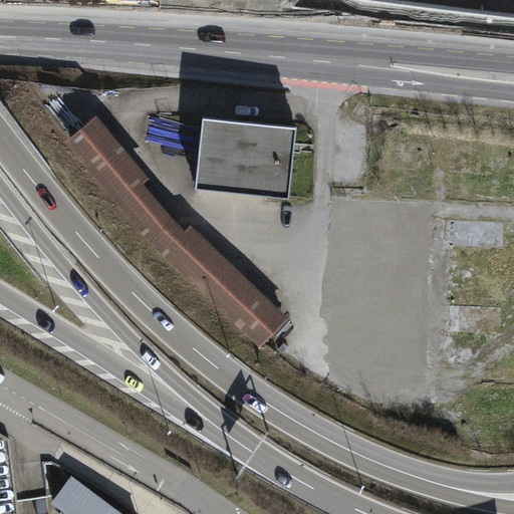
[(95,118),(68,144),(153,249),(260,346),(287,317),(191,227),(187,232),(135,177),(144,168),(95,118)]
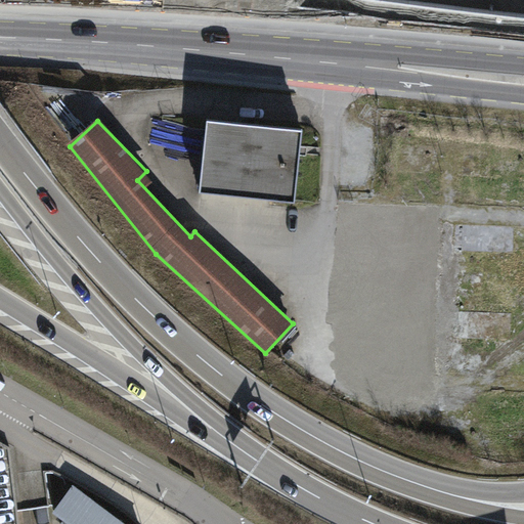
[(303,133),(205,121),(199,191),(294,202),(303,133)]
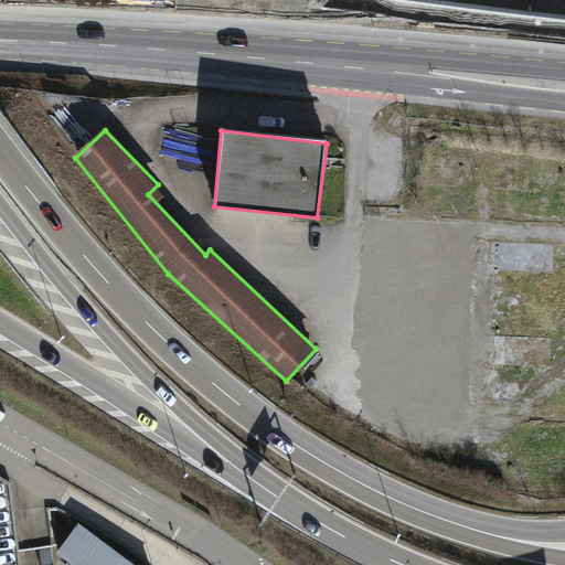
[(0,473),(0,564),(22,564),(12,481),(0,473)]
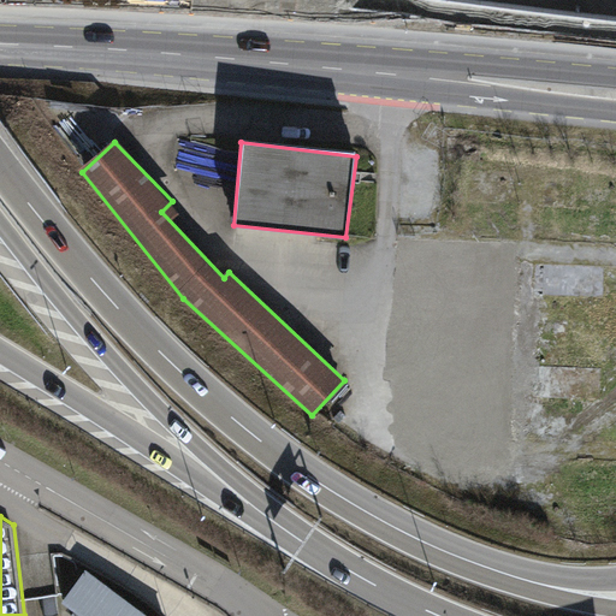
[(150,615),(84,573),(60,610),(69,615),(150,615)]
